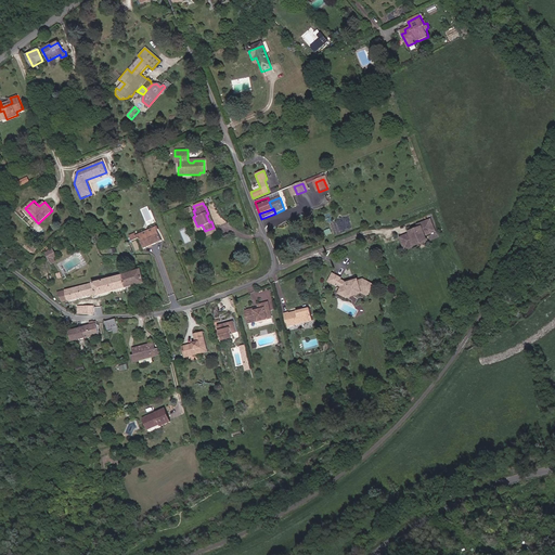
[(415,243),(426,239),(425,235),(435,231),(430,221),(418,226),(420,229),(411,232),(412,234),(401,239),(407,249),(415,246),(415,243)]
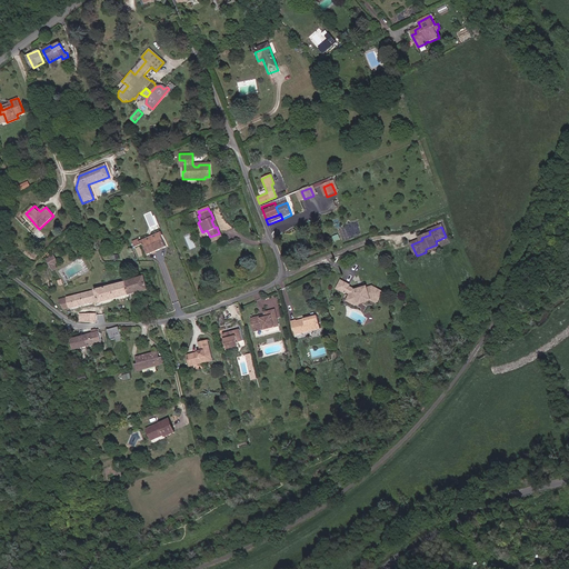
[(161,230),(139,239),(140,242),(142,241),(160,233),(162,232),(161,230)]
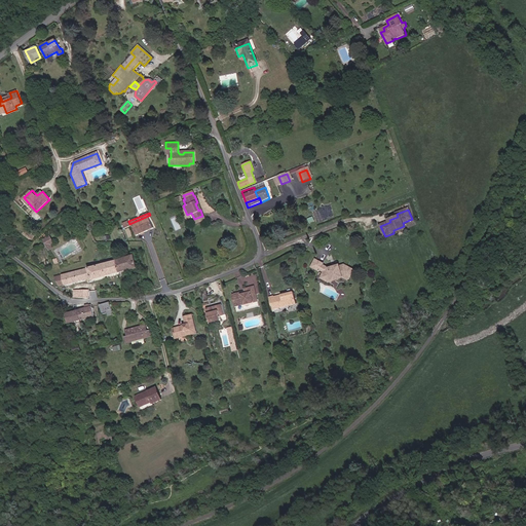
[(153,227),(148,216),(132,223),(136,234),(153,227)]
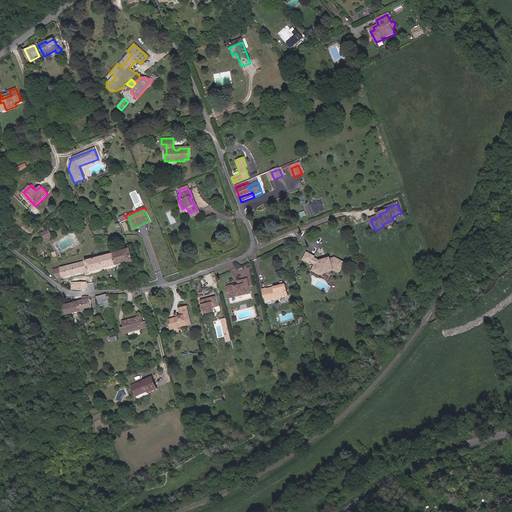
[(43,233),(49,244),(55,240),(49,229),(43,233)]
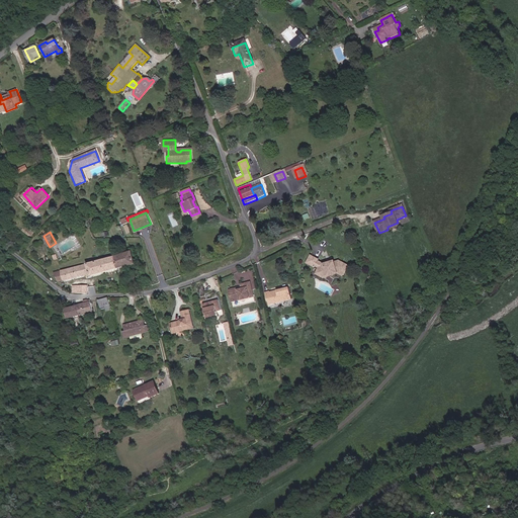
[(133,251),(83,264),(86,274),(90,273),(91,275),(136,263),(133,251)]
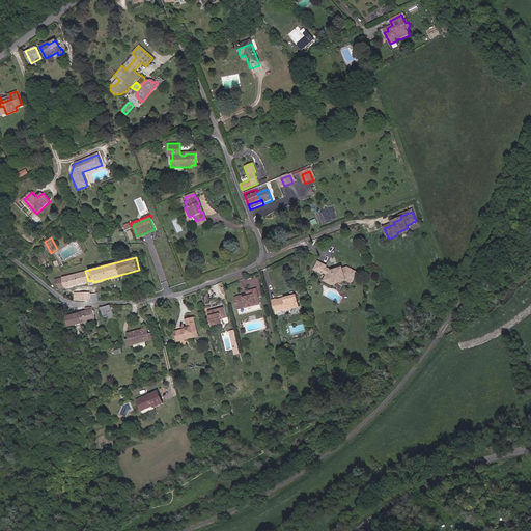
[(323,274),(326,275),(327,278),(331,280),(331,283),(334,285),(347,281),(352,283),(357,274),(347,270),(342,271),(341,271),(332,273),(326,270),(327,268),(318,263),(314,271),(322,275),(323,274)]
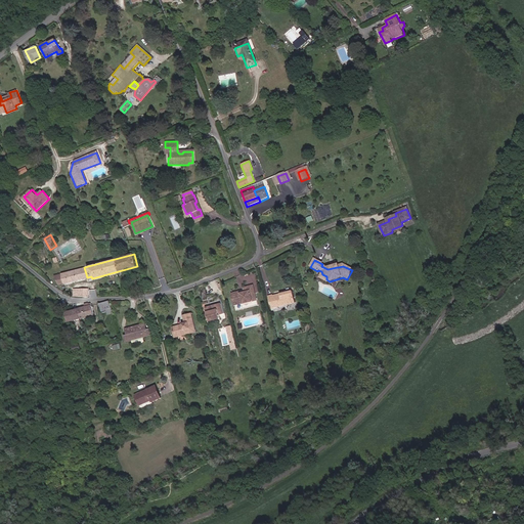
[(59,285),(87,277),(84,267),(54,275),(59,285)]
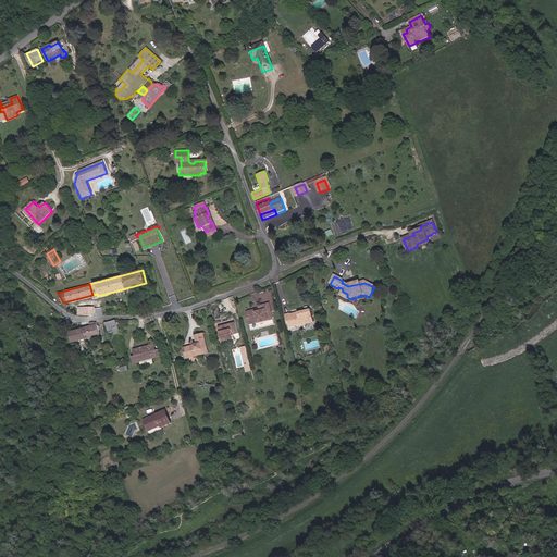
[(347,294),(343,292),(339,296),(349,301),(350,299),(347,297),(347,294)]
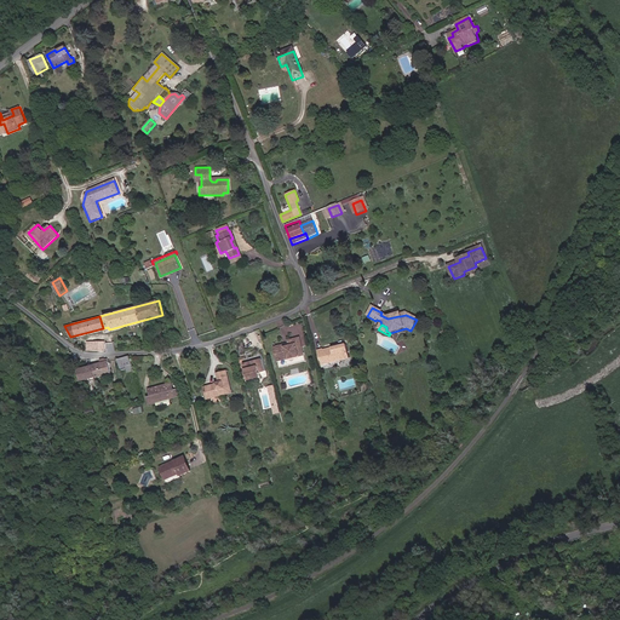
[(281,361),(276,362),(277,369),(304,363),(298,339),(288,342),(290,346),(285,348),(283,345),(273,348),(274,356),(280,355),(281,361)]
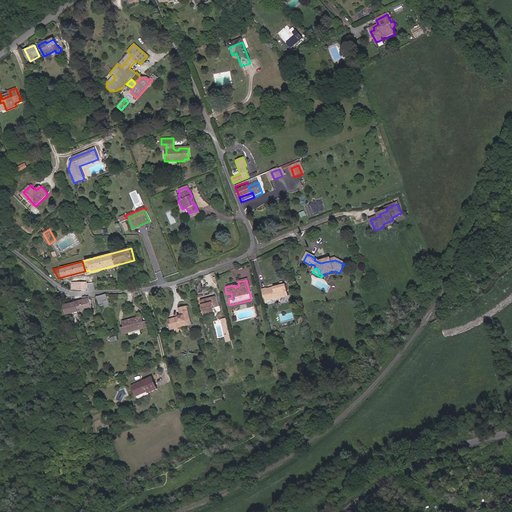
[(263,297),(264,296),(265,301),(286,296),(284,287),(268,290),(267,289),(261,290),(263,297)]
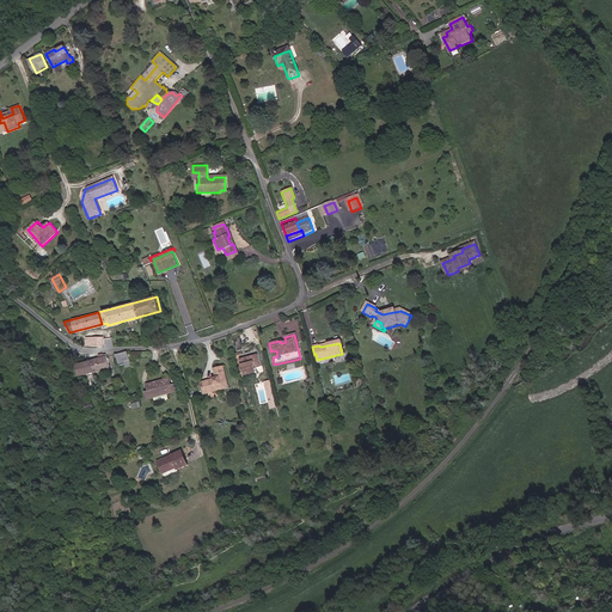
[(118,362),(123,360),(129,359),(128,352),(116,354),(118,362)]
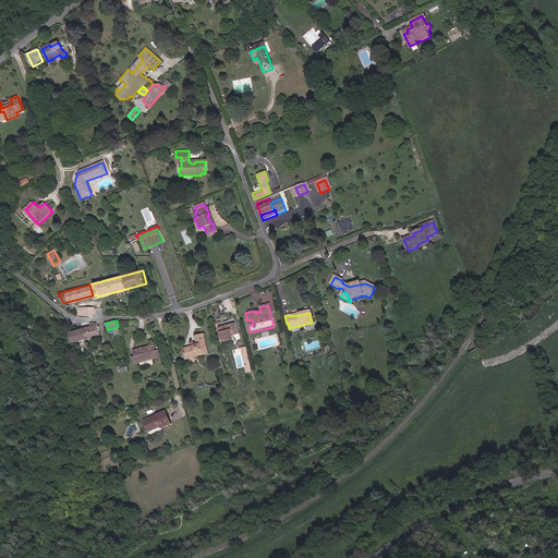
[(91,326),(88,326),(83,327),(86,338),(99,335),(97,322),(91,323),(91,326)]
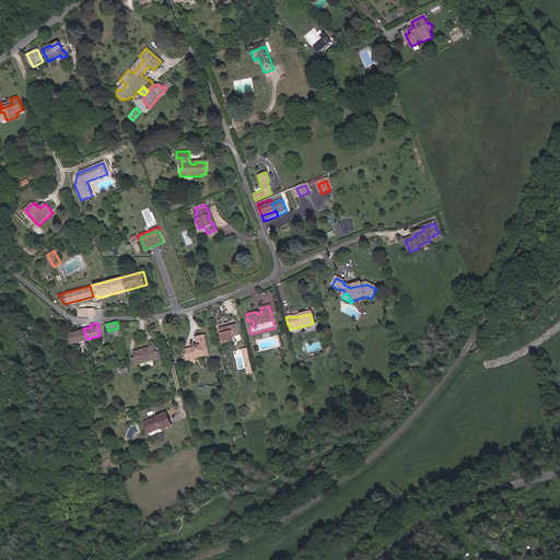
[(235,324),(218,328),(222,341),(234,338),(233,336),(238,335),(235,324)]
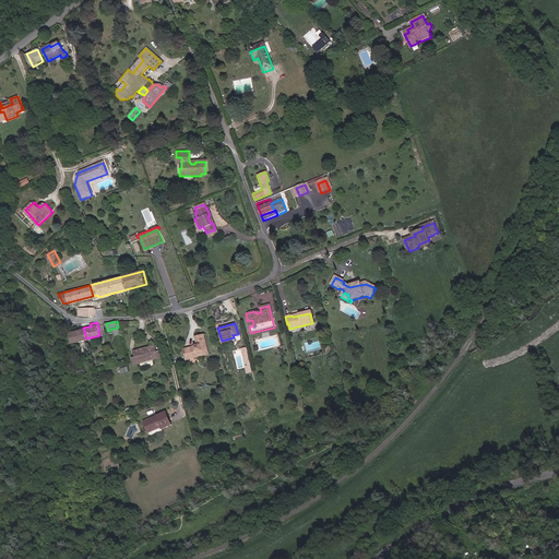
[(73,342),(86,339),(83,328),(71,331),(73,342)]
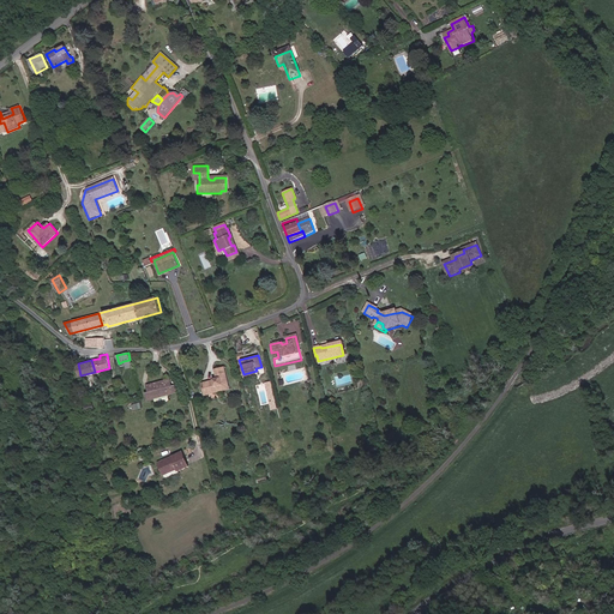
[(202,385),(203,392),(208,391),(209,396),(216,393),(216,392),(221,391),(221,392),(229,391),(223,368),(215,371),(217,379),(217,381),(212,383),(202,385)]
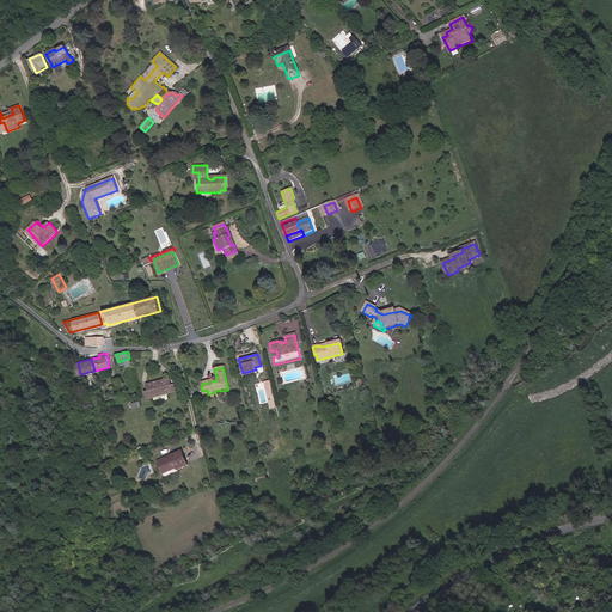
[(148,390),(145,391),(146,398),(176,391),(175,384),(172,384),(170,378),(147,383),(148,390)]
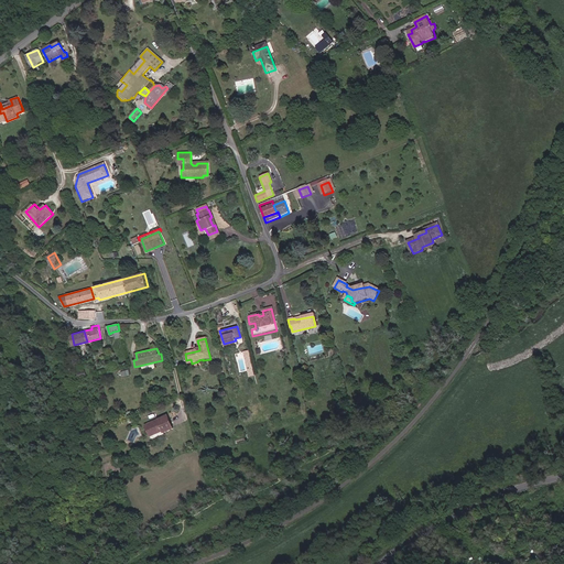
[(148,430),(150,436),(162,431),(163,433),(173,429),(166,415),(158,420),(159,422),(153,424),(152,422),(149,423),(150,429),(148,430)]
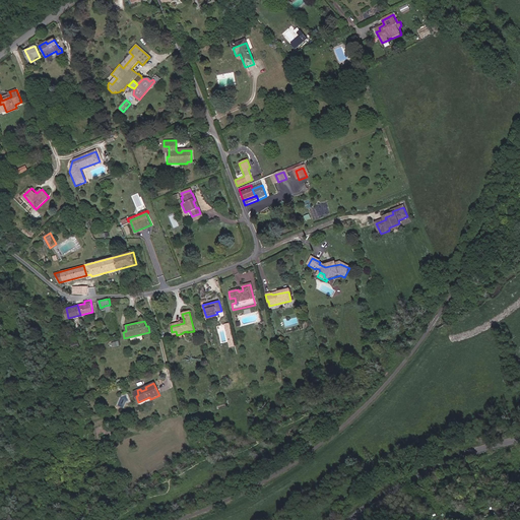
[(68,453),(69,458),(71,464),(88,459),(86,453),(80,454),(79,451),(68,453)]
